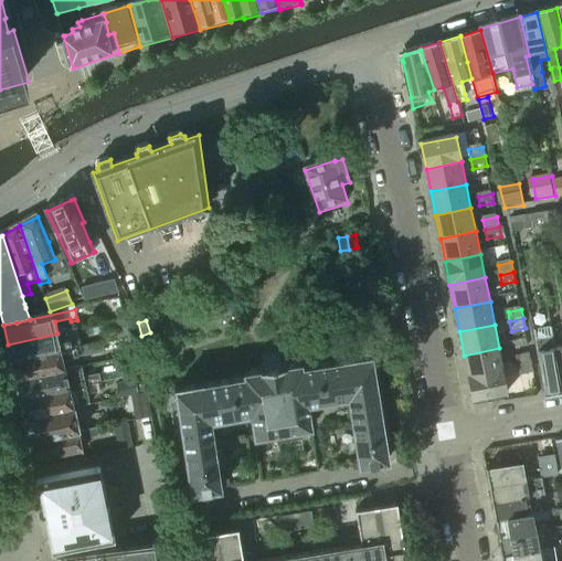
[(57,334),(8,345),(12,364),(42,357),(83,349),(78,329),(57,334)]
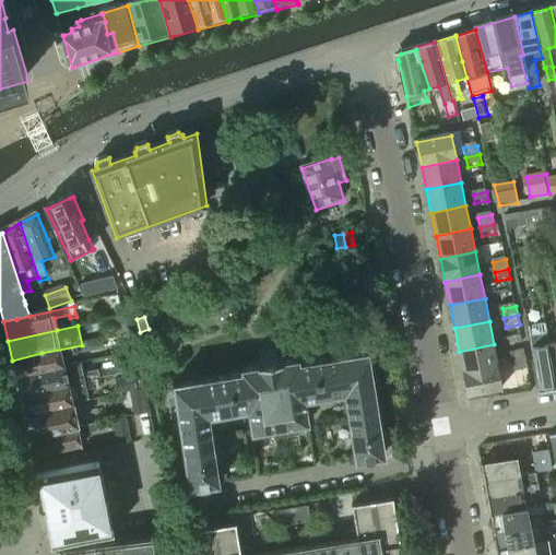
[(555,372),(551,346),(547,326),(530,329),(541,393),(555,391),(555,372)]
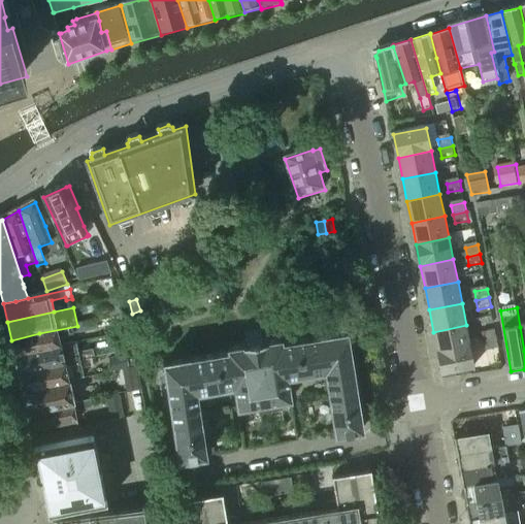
[(143,323),(140,310),(132,314),(136,325),(143,323)]
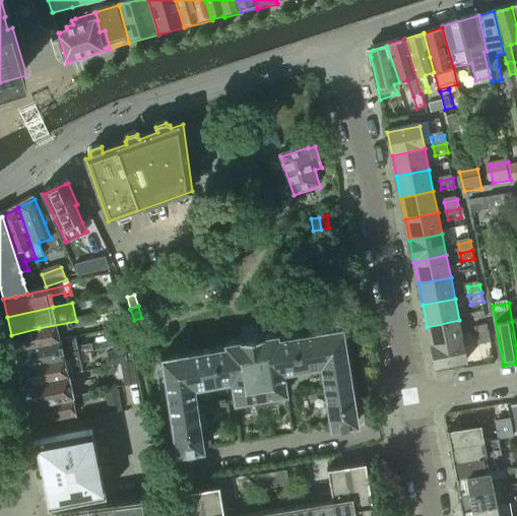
[(39,328),(11,335),(15,352),(62,342),(60,334),(74,332),(74,331),(99,326),(98,323),(97,317),(76,321),(39,328)]
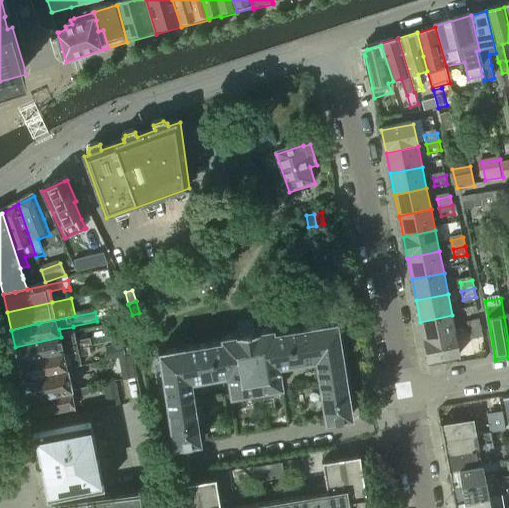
[(420,322),(425,342),(457,336),(452,315),(420,322)]
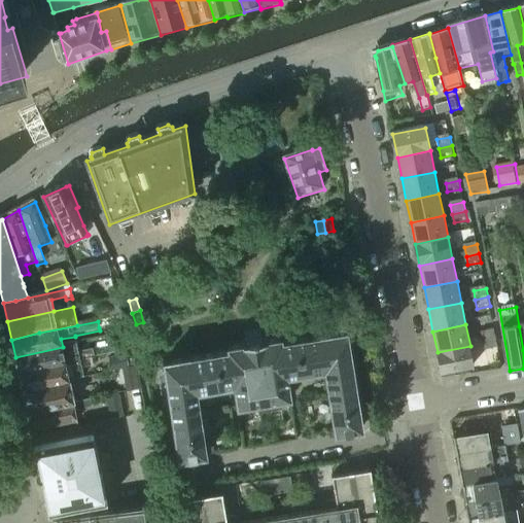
[(482,335),(484,343),(497,341),(495,332),(482,335)]
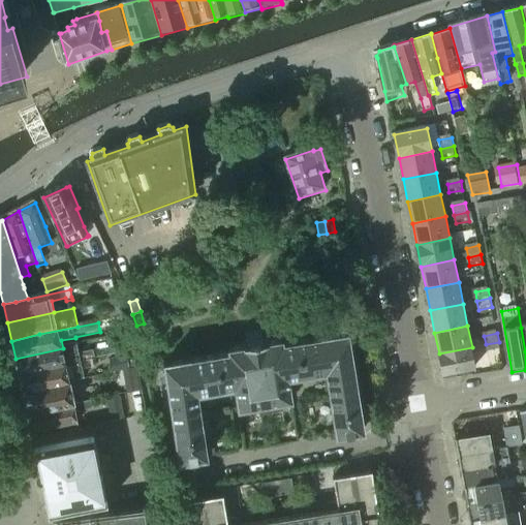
[(230,354),(191,361),(165,365),(181,464),(209,460),(198,396),(237,389),(240,410),(294,402),(289,380),(328,374),(337,438),(365,433),(349,334),(323,338),(323,339),(284,345),(283,341),(268,344),(268,343),(245,347),(245,348),(229,350),(230,354)]
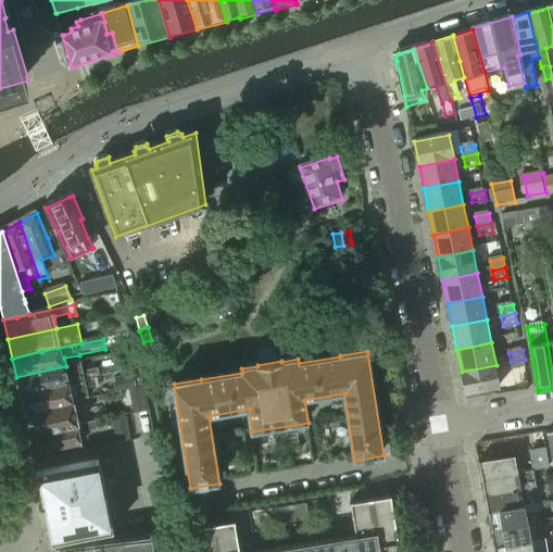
[(525,360),(511,362),(513,372),(526,368),(525,360)]
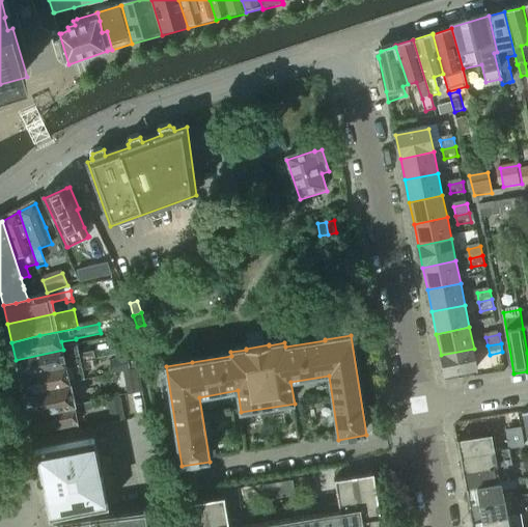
[(63,350),(16,360),(20,378),(82,365),(83,364),(94,362),(93,357),(81,359),(80,358),(78,347),(63,350)]
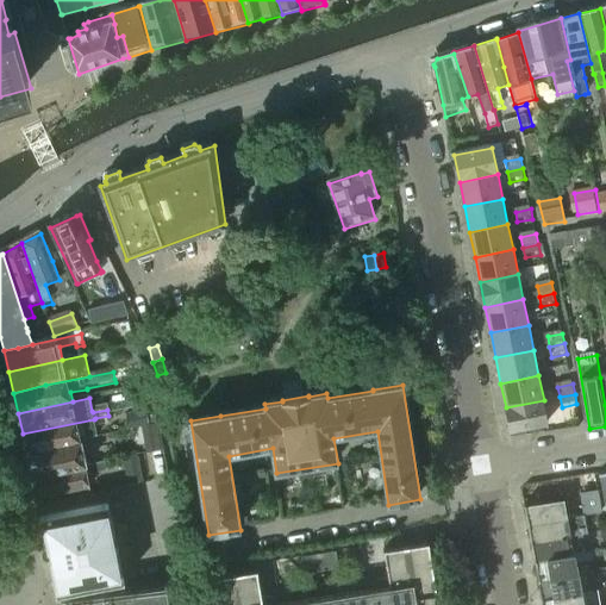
[(544,400),(506,407),(511,435),(549,426),(544,400)]
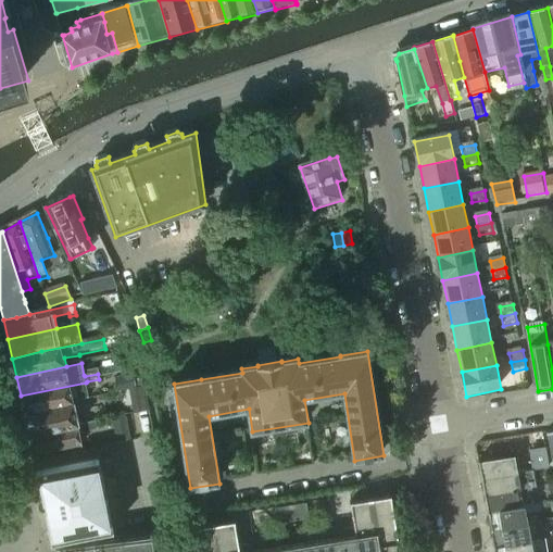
[(86,383),(21,396),(25,414),(74,403),(86,401),(91,400),(87,381),(86,383)]
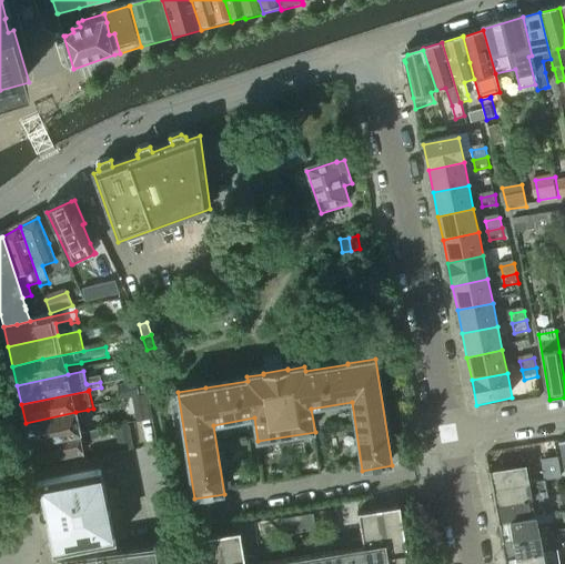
[(76,412),(26,423),(31,446),(81,436),(77,420),(90,418),(88,410),(76,412)]
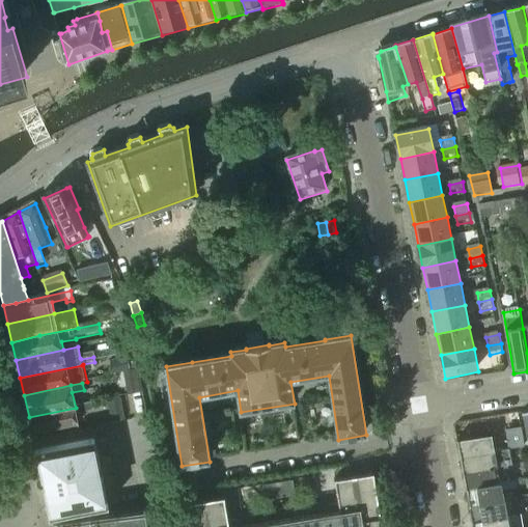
[(76,408),(29,417),(33,437),(80,427),(78,416),(94,412),(92,404),(76,408)]
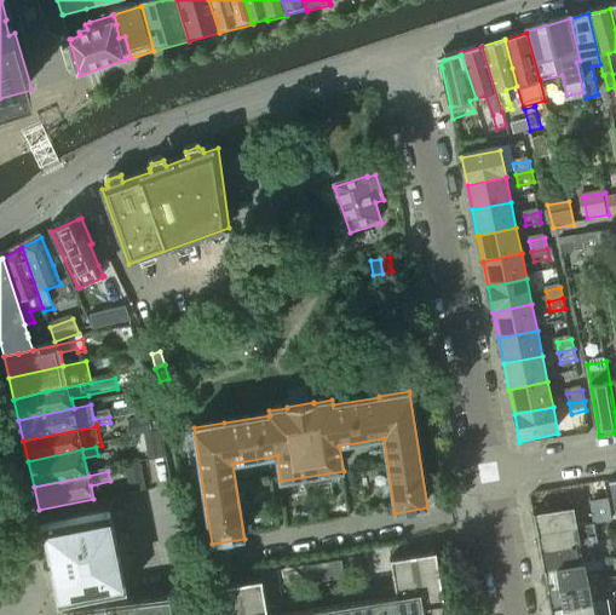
[(574,510),(534,516),(537,536),(577,529),(575,521),(574,510)]
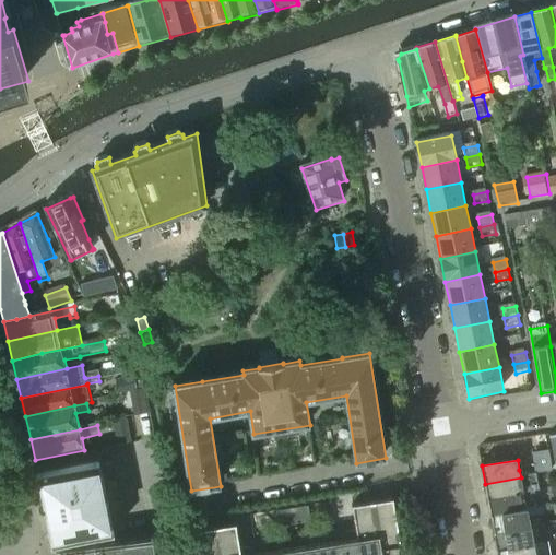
[(46,517),(52,548),(115,536),(108,505),(105,506),(103,496),(107,496),(101,464),(38,476),(45,508),(48,508),(50,517),(46,517)]
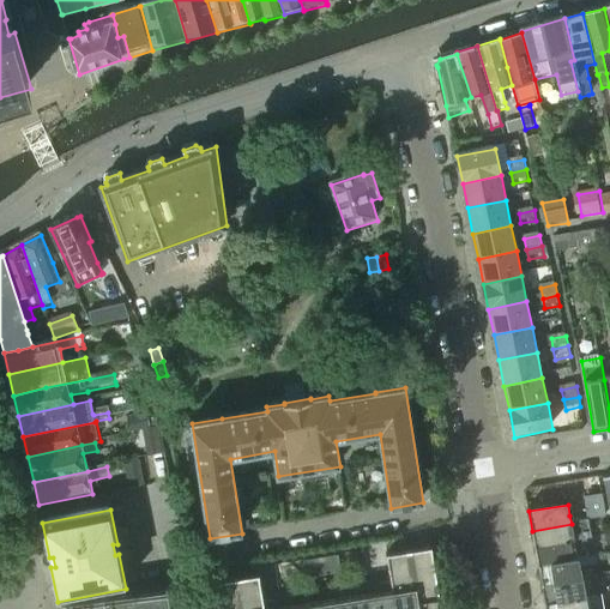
[(572,524),(532,531),(536,548),(586,540),(591,540),(587,522),(572,524)]
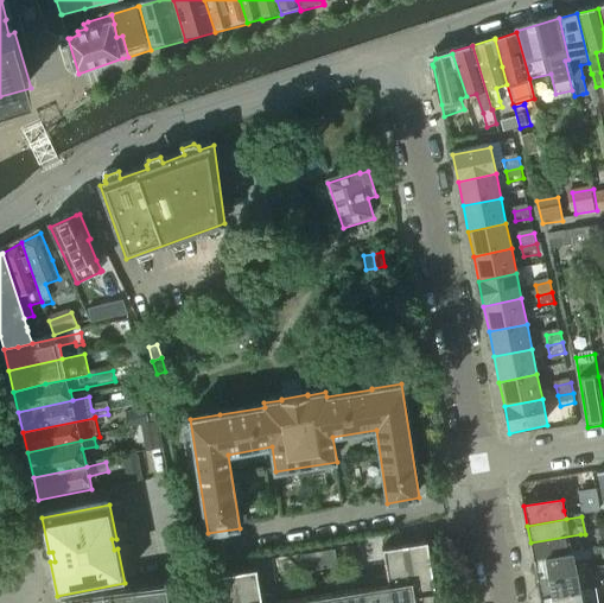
[(580,534),(531,543),(534,562),(584,553),(583,545),(580,534)]
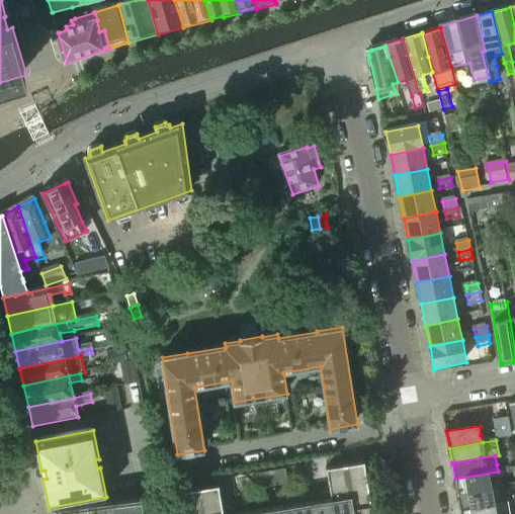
[(196,472),(195,463),(183,465),(184,474),(186,482),(198,480),(196,472)]
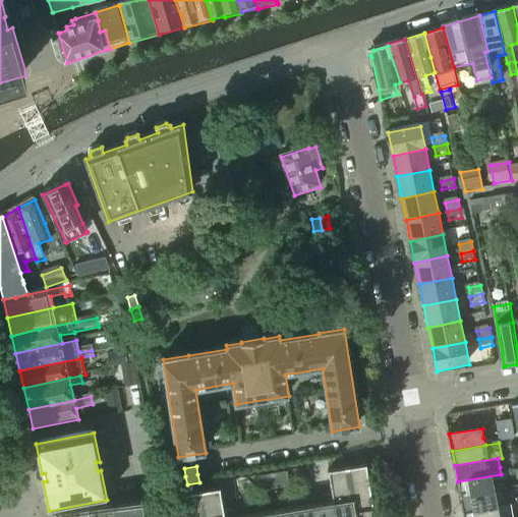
[(172,470),(174,478),(175,486),(187,484),(185,476),(184,468),(172,470)]
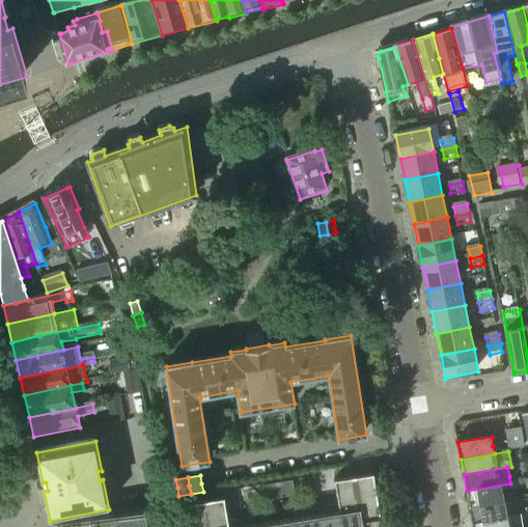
[(383,526),(374,477),(336,482),(340,507),(331,508),(332,517),(268,526),(239,526),(239,523),(229,524),(225,500),(187,506),(190,526),(383,526)]
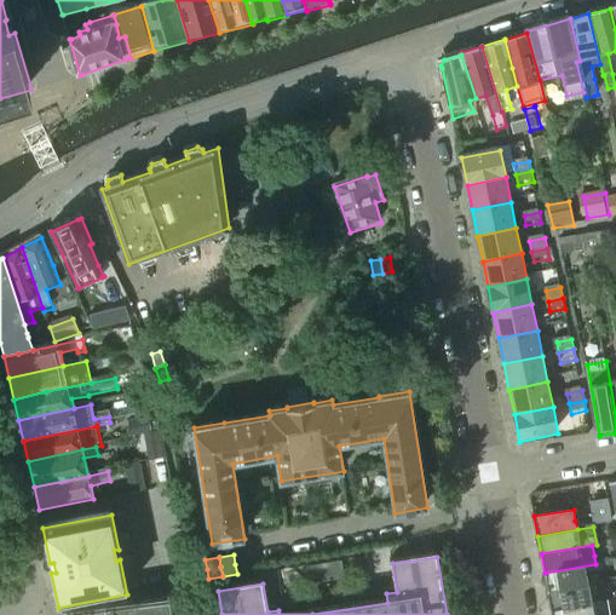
[(596,564),(545,573),(547,591),(588,584),(587,575),(604,573),(602,563),(596,564)]
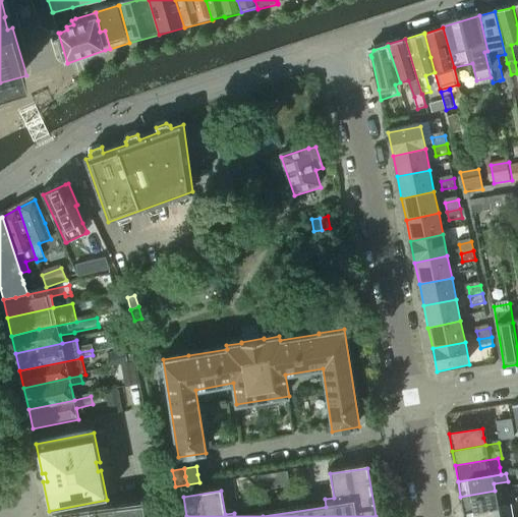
[(495,491),(460,497),(463,513),(508,505),(505,491),(495,492),(495,491)]
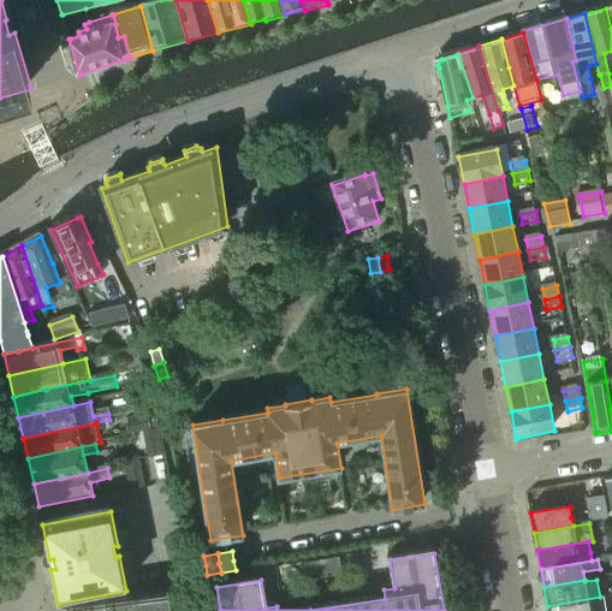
[(173,610),(171,591),(170,591),(170,594),(65,609),(65,610),(173,610)]
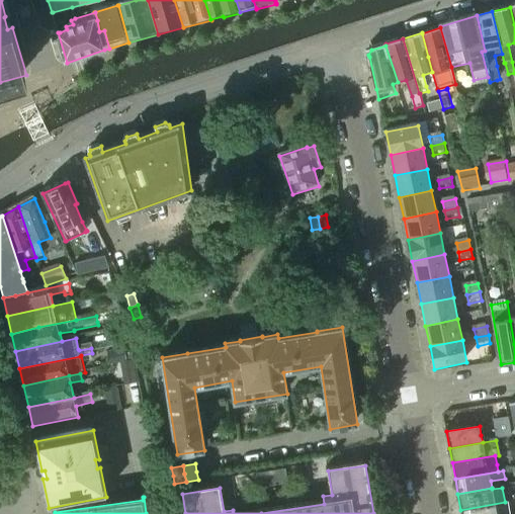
[(505,502),(460,510),(460,513),(509,513),(507,502),(505,502)]
